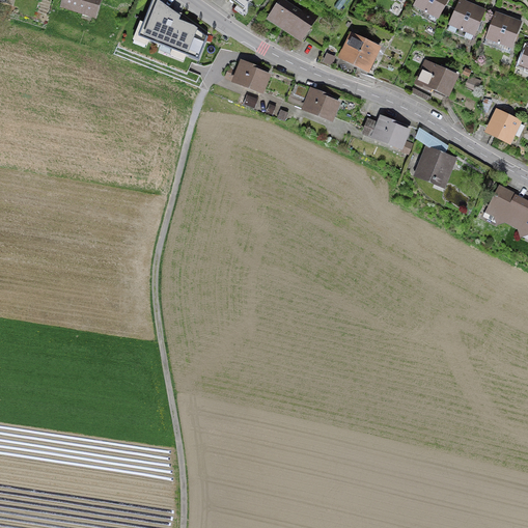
[(61,0),(59,8),(94,19),(100,0),(61,0)]
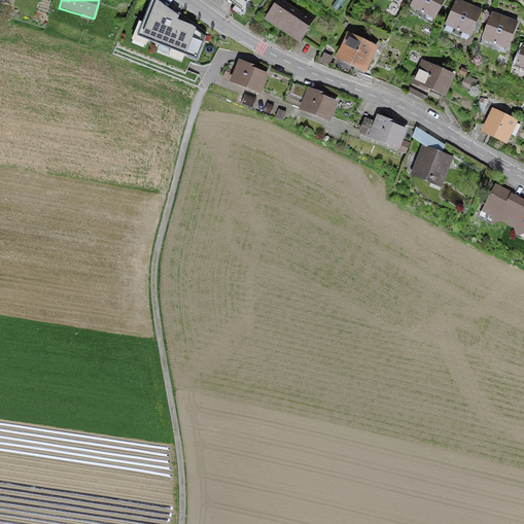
[(151,0),(140,29),(184,47),(194,25),(189,22),(174,15),(176,11),(159,0),(151,0)]
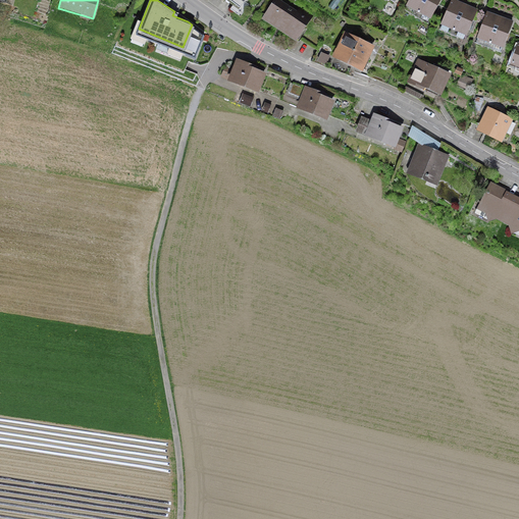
[(306,16),(280,0),(268,0),(260,13),(294,36),(298,30),(304,20),(306,16)]
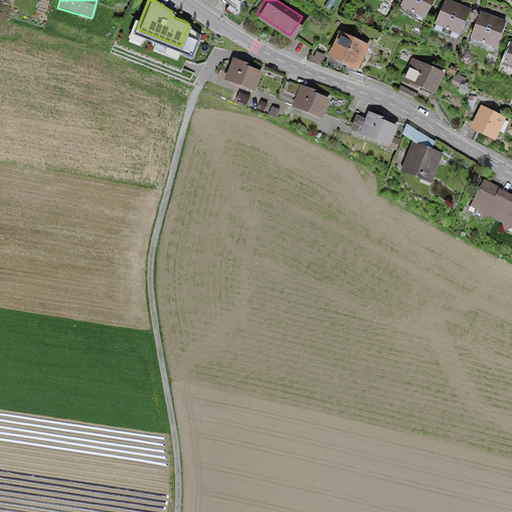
[(423,20),(434,0),(402,0),(398,7),(423,20)]
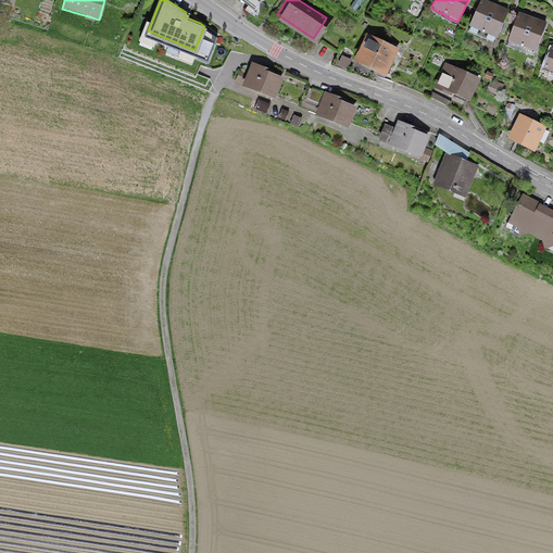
[(510,10),(486,0),(479,0),(467,28),(495,41),(510,10)]
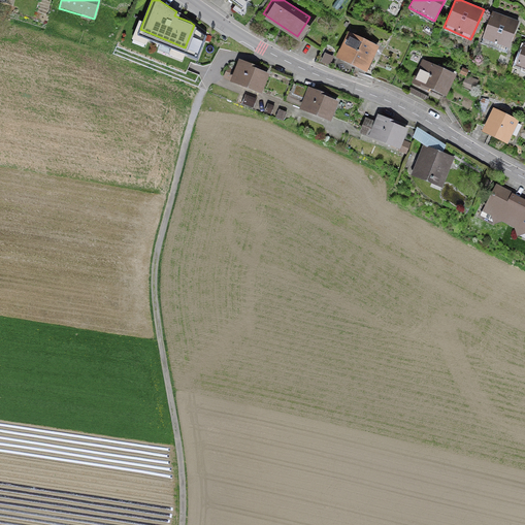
[(519,23),(492,12),(480,42),(506,54),(519,23)]
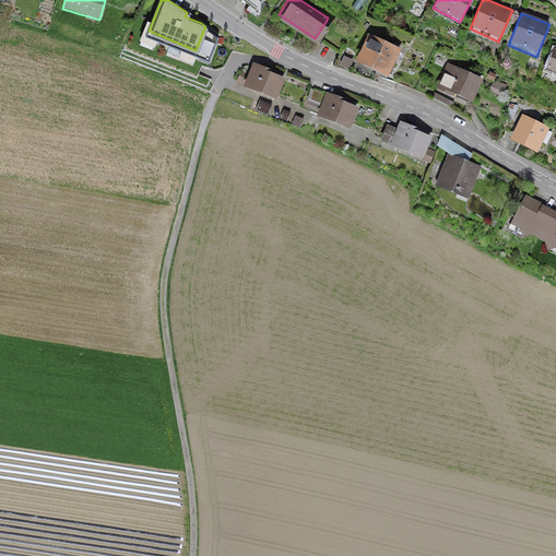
[(326,22),(319,32),(340,45),(346,35),(326,22)]
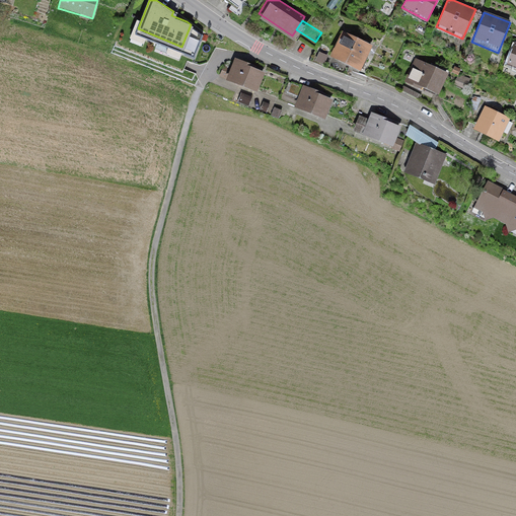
[(373,46),(341,31),(327,59),(361,74),(373,46)]
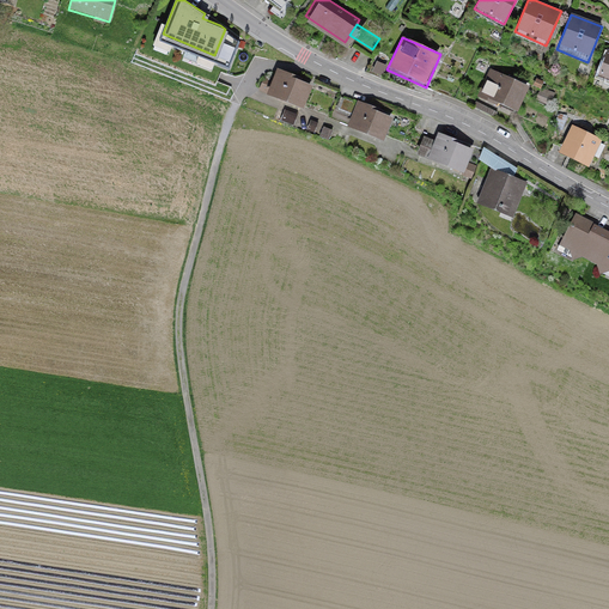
[(608,50),(597,77),(608,81),(608,50)]
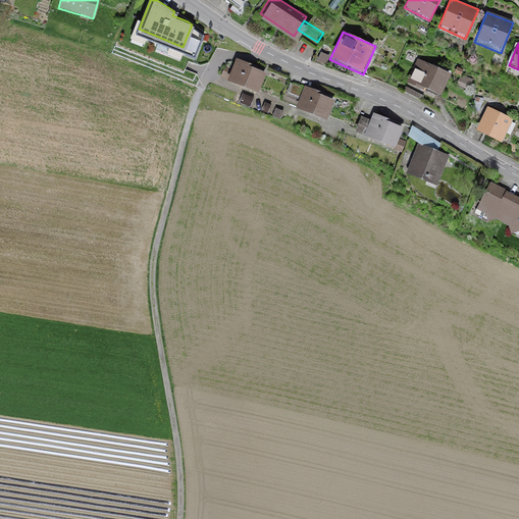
[(446,70),(415,57),(406,79),(436,92),(446,70)]
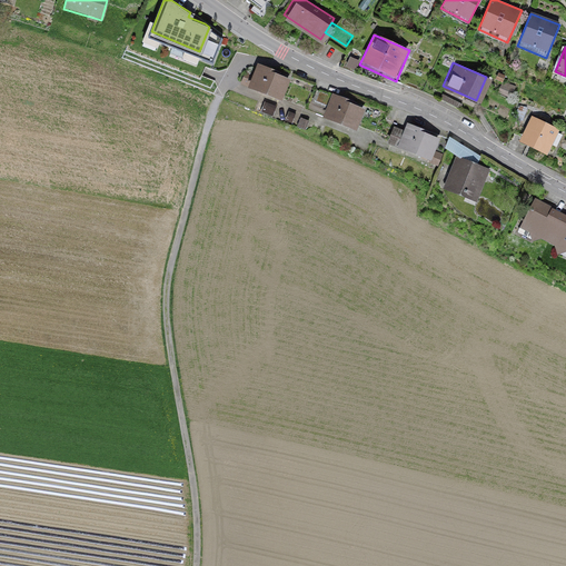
[(244,68),(239,79),(278,95),(285,77),(257,66),(255,72),(244,68)]
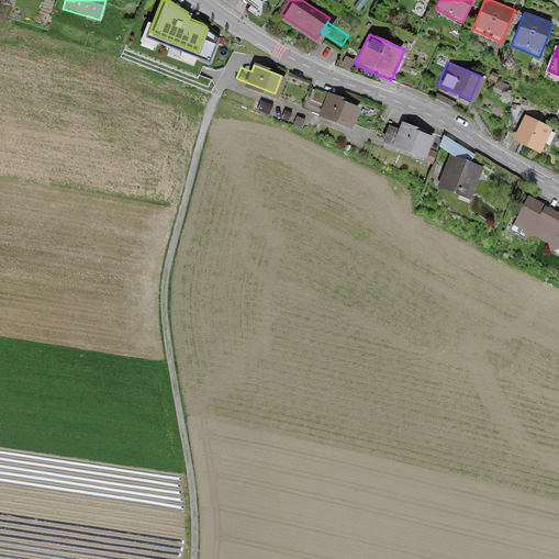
[(503,84),(493,80),(491,88),(501,91),(503,84)]
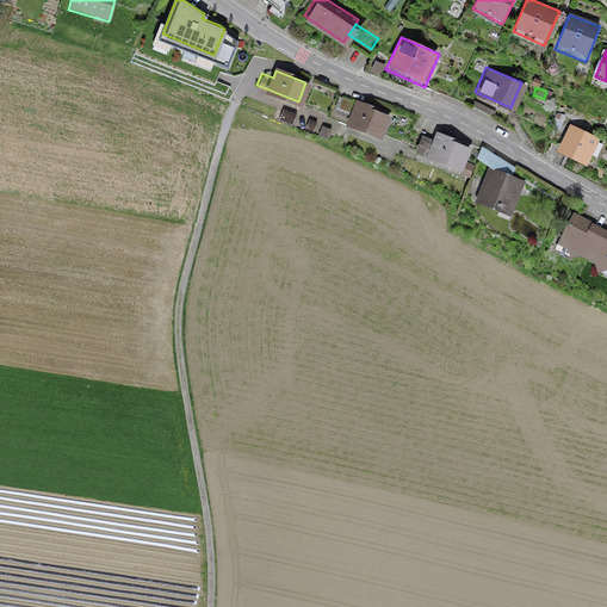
[(384,116),(371,111),(372,105),(339,93),(333,109),(350,115),(347,122),(378,132),(384,116)]
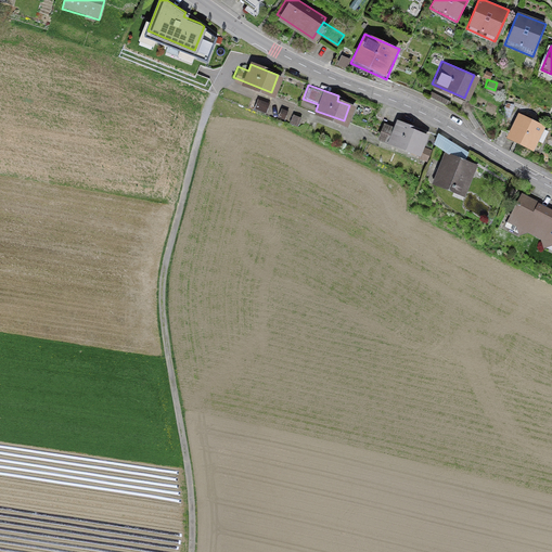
[(445,98),(429,91),(427,94),(443,101),(445,98)]
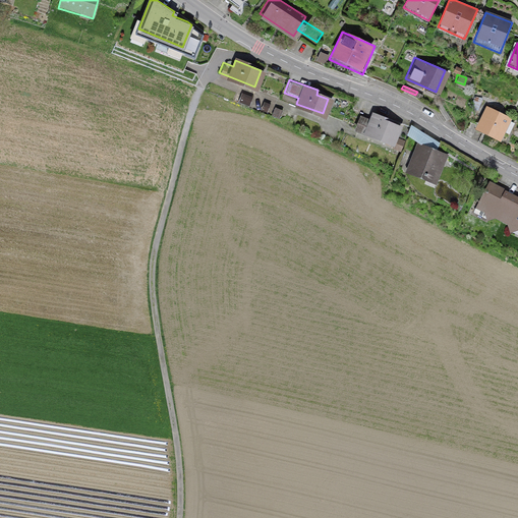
[(253,96),(233,90),(230,101),(250,106),(253,96)]
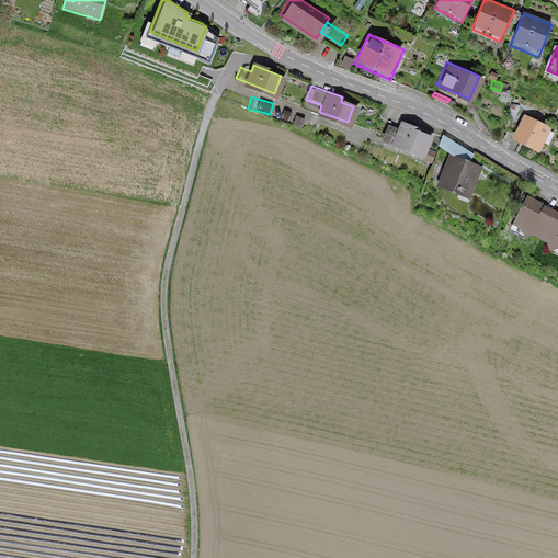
[(289,113),(281,109),(277,117),(286,122),(289,113)]
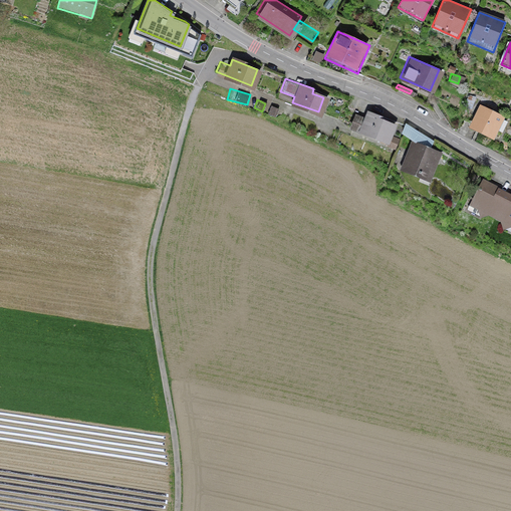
[(279,108),(270,104),(267,111),(276,115),(279,108)]
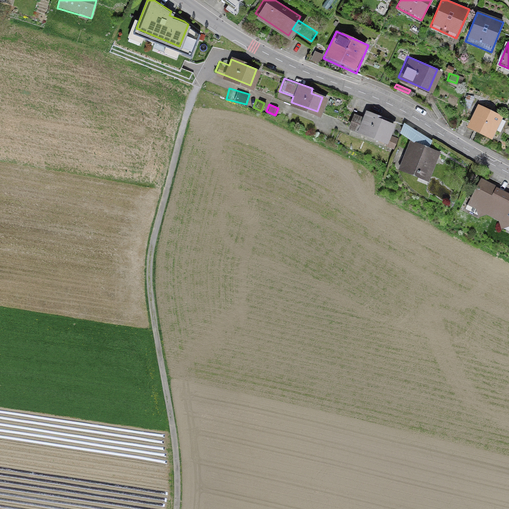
[(503,117),(476,105),(464,130),(491,143),(503,117)]
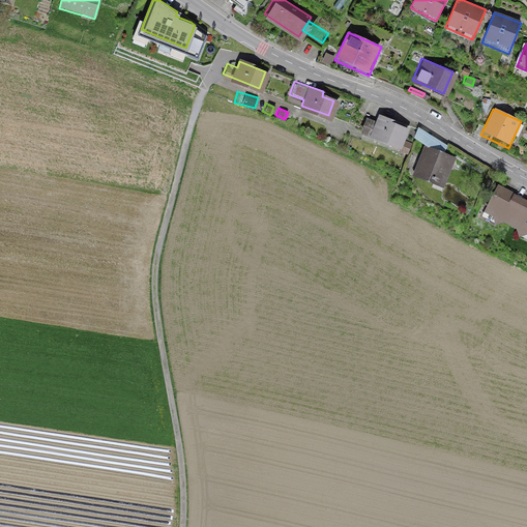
[(367,117),(361,128),(397,143),(404,127),(377,116),(375,121),(367,117)]
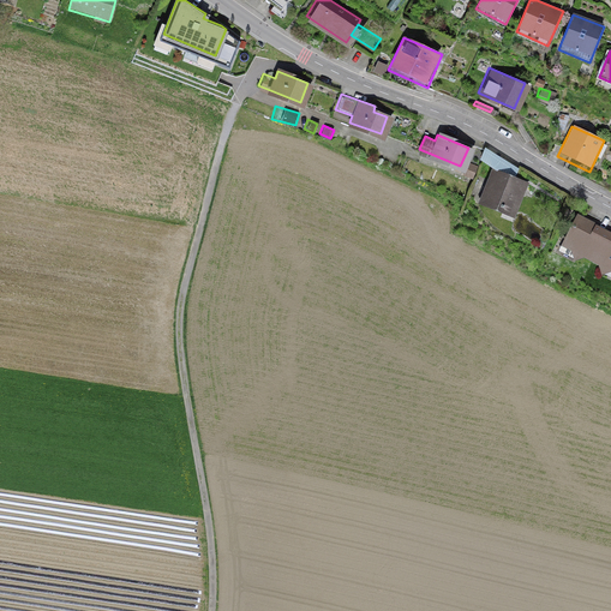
[(496,167),(502,155),(483,145),(477,157),(496,167)]
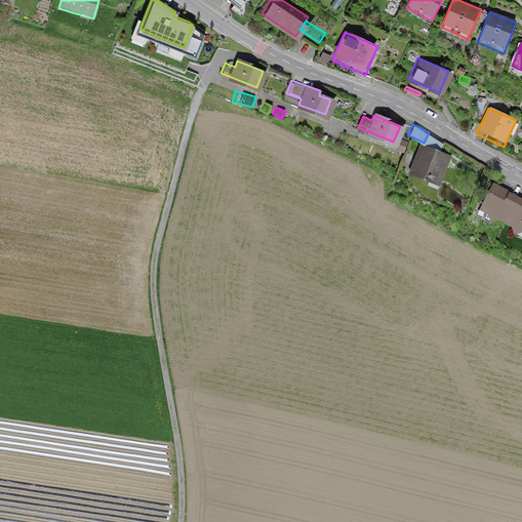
[(405,141),(398,137),(395,147),(402,150),(405,141)]
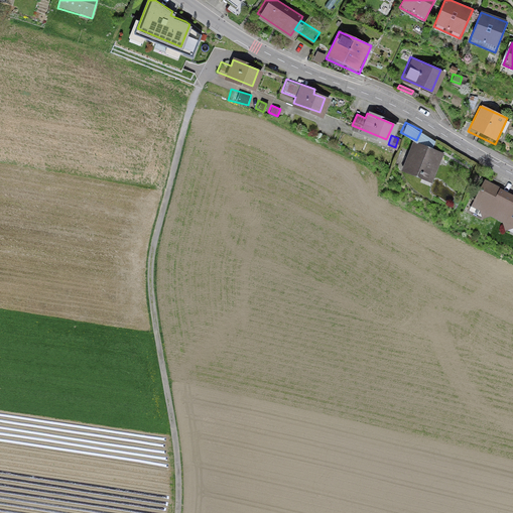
[(429,179),(440,152),(412,141),(402,168),(429,179)]
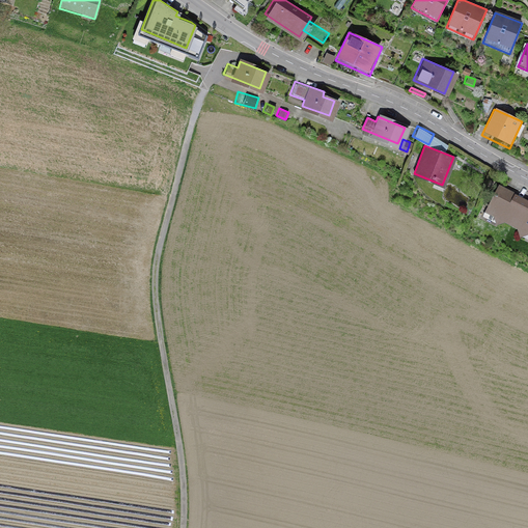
[(483,213),(506,223),(520,194),(498,184),(483,213)]
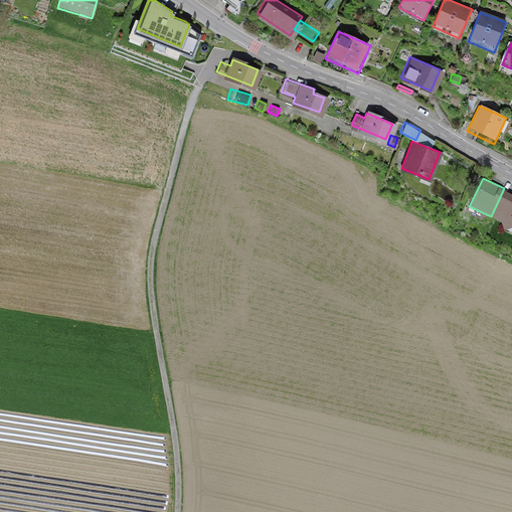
[(511,191),(504,188),(491,216),(511,226),(511,191)]
